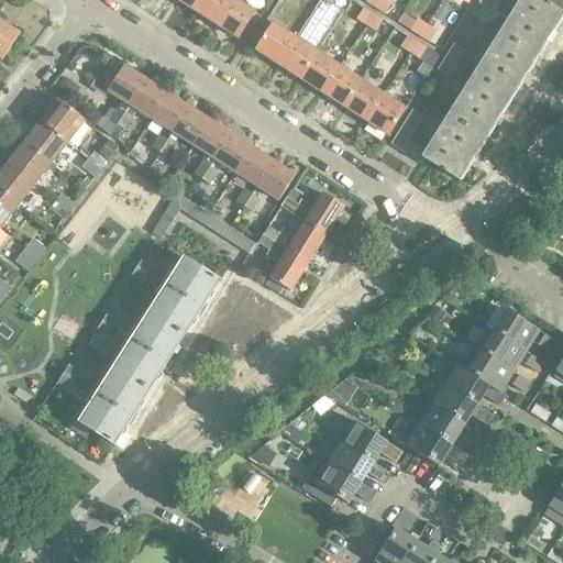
[(175,0),(194,11),(200,0),(175,0)]
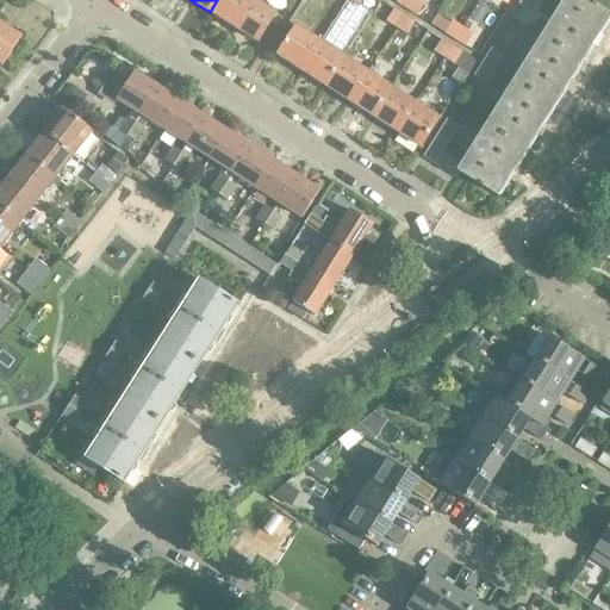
[(234,27),(250,0),(217,0),(210,12),(234,27)]
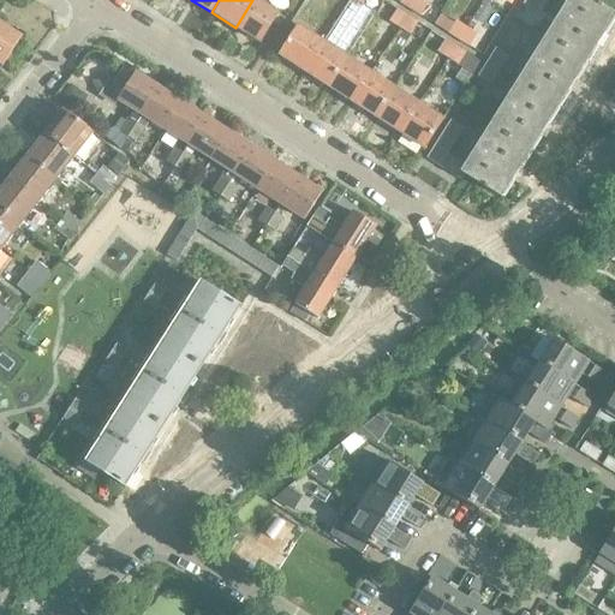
[(257,0),(252,0),(236,28),(260,43),(279,13),(257,0)]
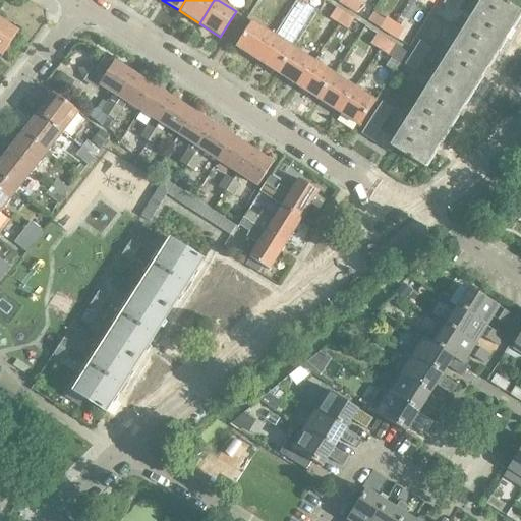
[(335,0),(348,8),(352,0),(335,0)]
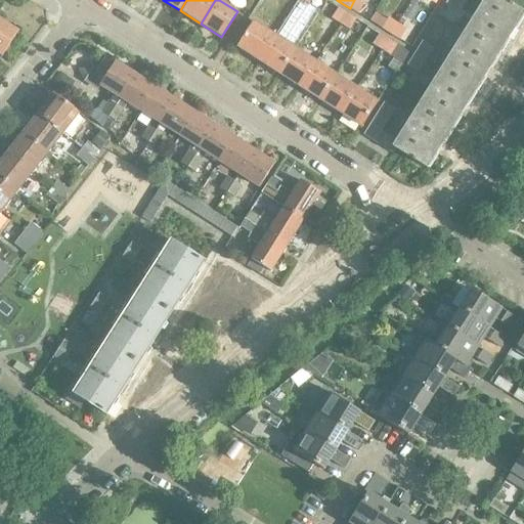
[(354,0),(350,8),(358,13),(364,3),(360,0),(354,0)]
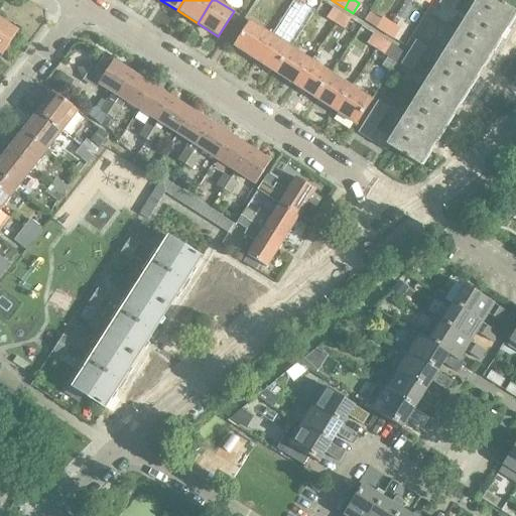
[(440,0),(438,3),(449,10),(455,0),(440,0)]
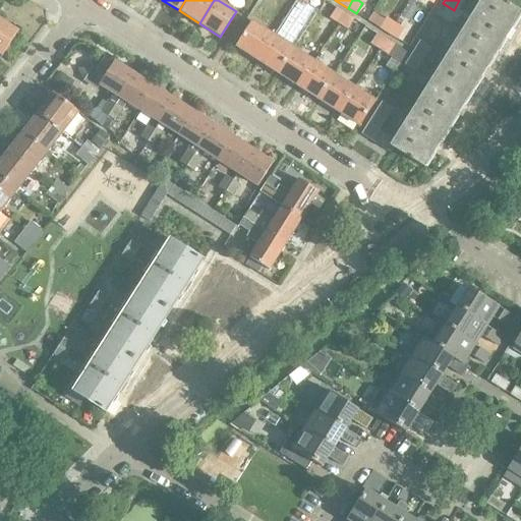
[(481,0),(464,29),(498,51),(520,13),(499,0),(481,0)]
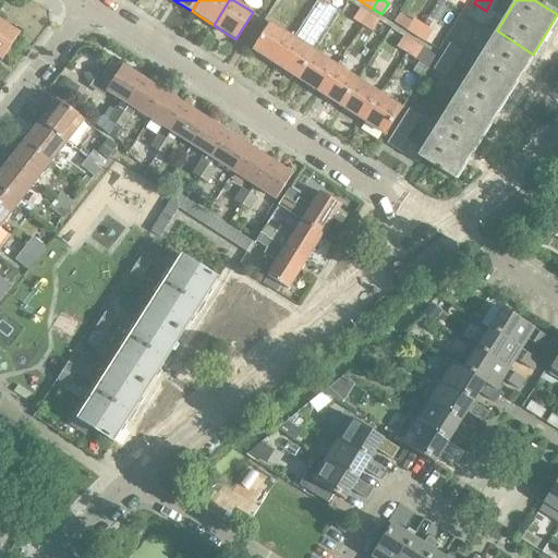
[(348,1),(340,12),(362,26),(370,14),(348,1)]
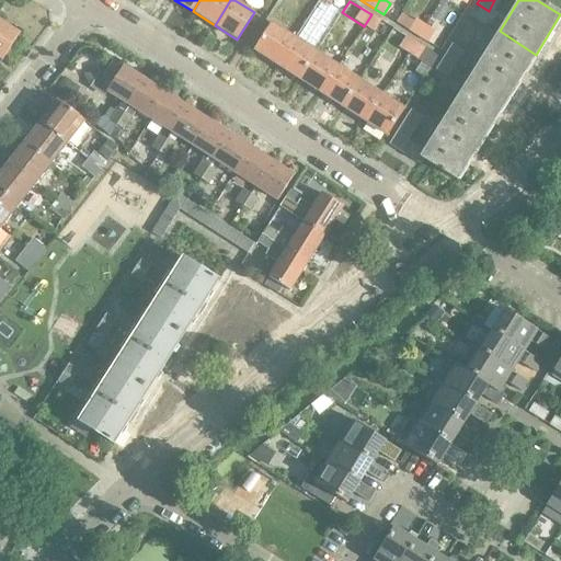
[(373,32),(380,20),(371,14),(364,26),(373,32)]
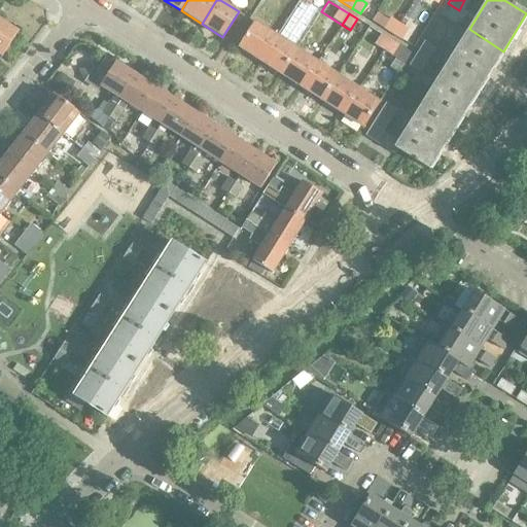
[(378,13),(373,21),(384,28),(393,34),(400,24),(390,18),(388,20),(378,13)]
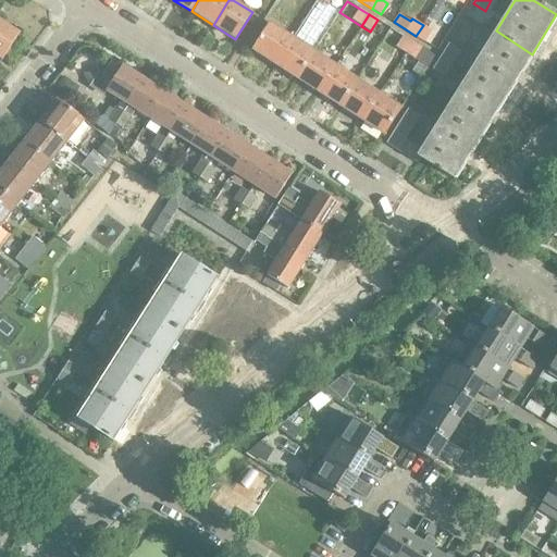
[(0,22),(0,58),(2,60),(20,34),(0,22)]
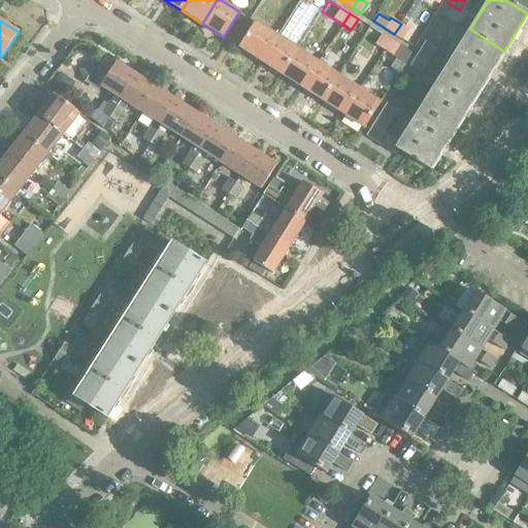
[(262,62),(277,36),(256,23),(239,48),(262,62)]
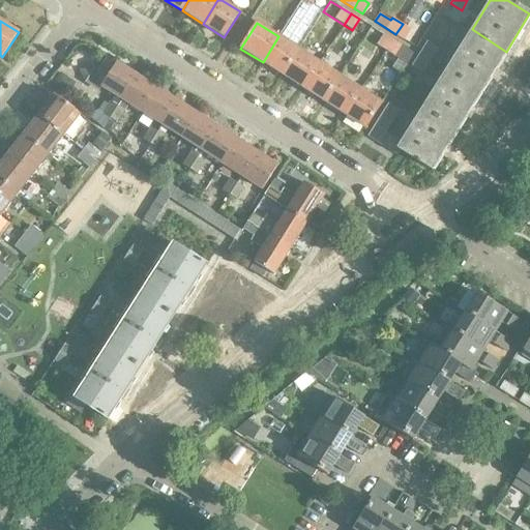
[(410,29),(403,24),(395,34),(404,39),(410,29)]
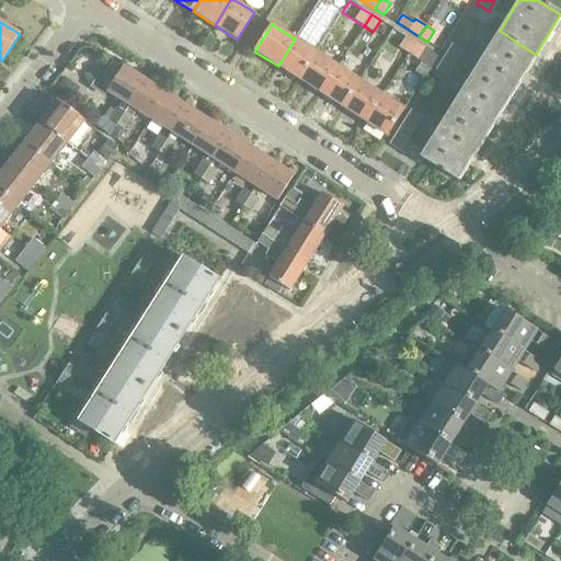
[(474,71),(511,93),(536,55),(500,31),(474,71)]
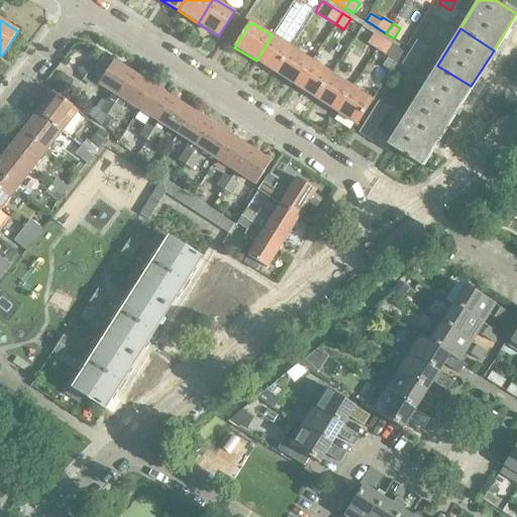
[(383,39),(375,33),(368,43),(377,49),(383,39)]
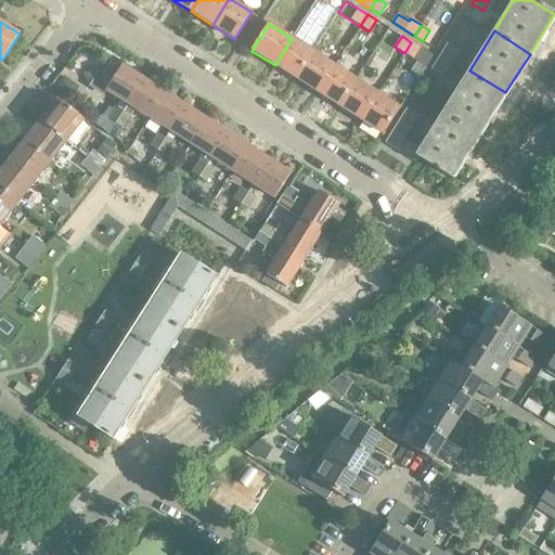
[(296,79),(313,52),(292,38),(275,65),(296,79)]
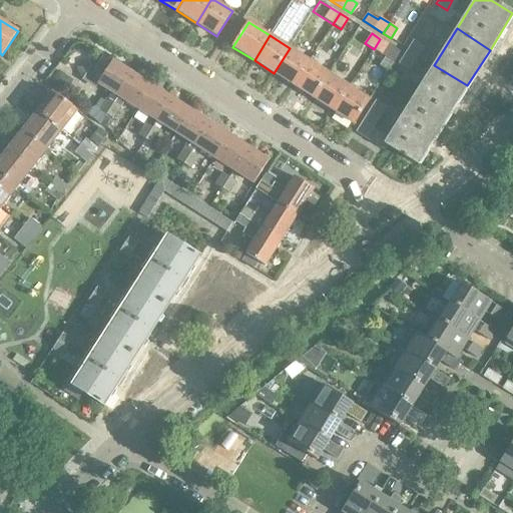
[(389,44),(380,39),(374,49),(382,54),(389,44)]
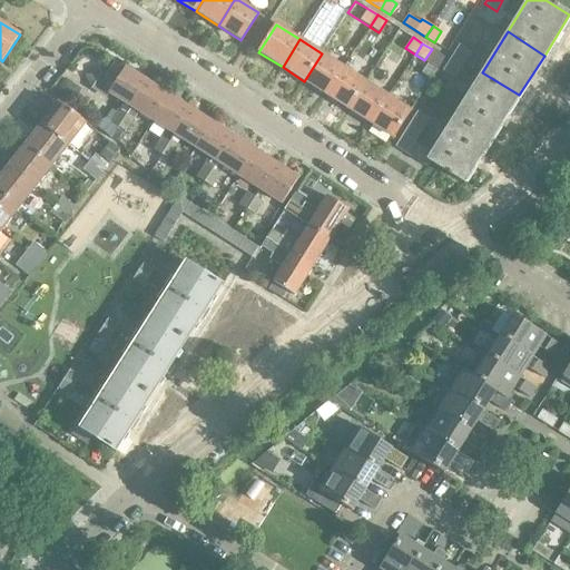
[(471,52),(460,45),(451,58),(462,65),(471,52)]
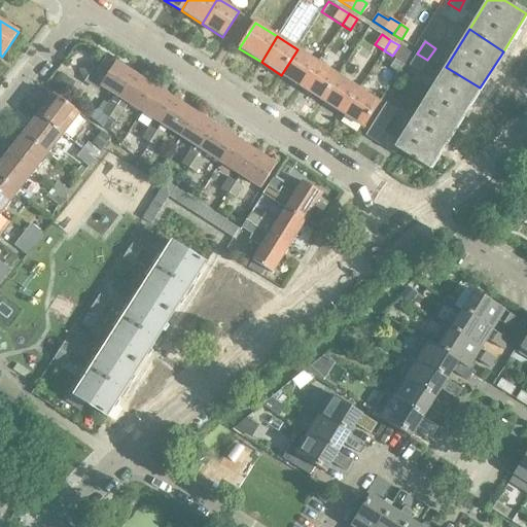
[(302,89),(318,63),(297,49),(281,75),(302,89)]
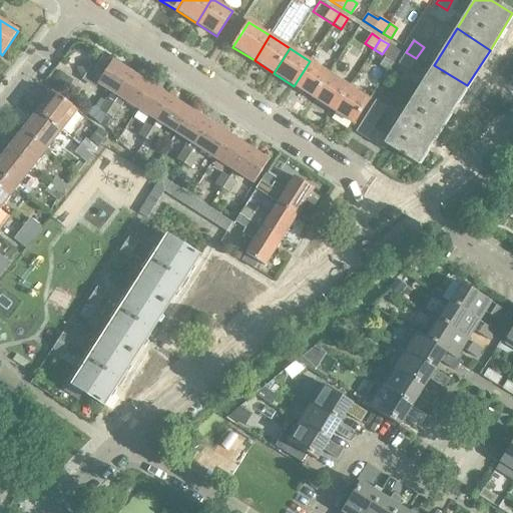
[(406,52),(399,64),(409,70),(416,58),(406,52)]
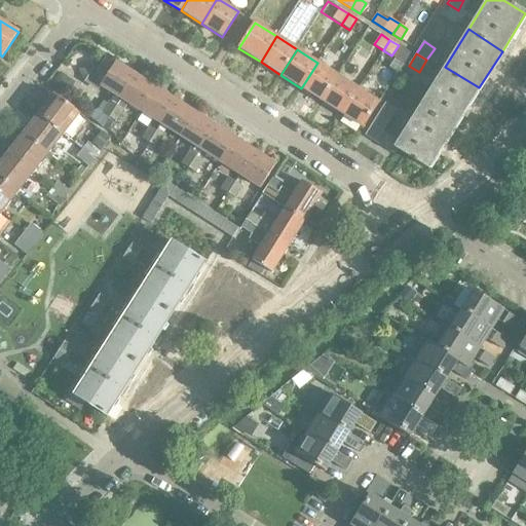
[(116,106),(120,99),(136,75),(116,62),(115,63),(106,57),(97,72),(106,77),(101,85),(113,94),(109,101),(116,106)]
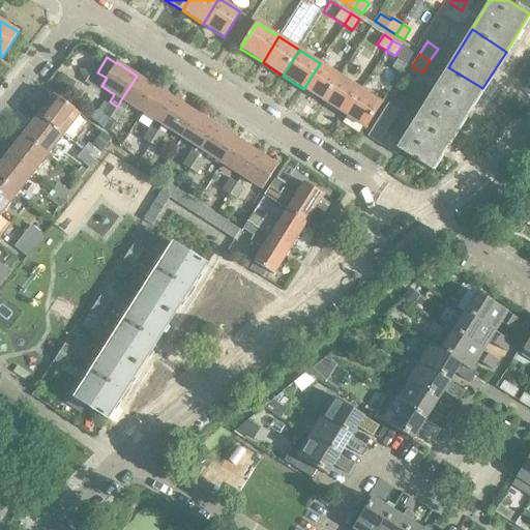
[(324,102),(341,77),(320,63),(303,89),(324,102)]
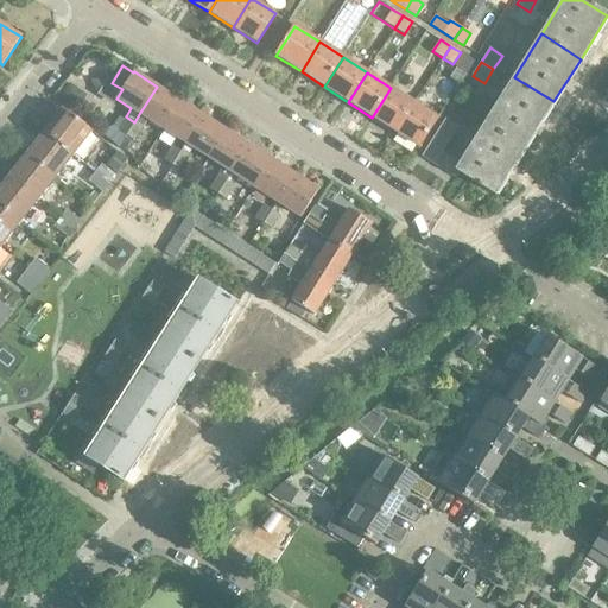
[(514,77),(485,124),(524,150),(555,101),(553,101),(514,77)]
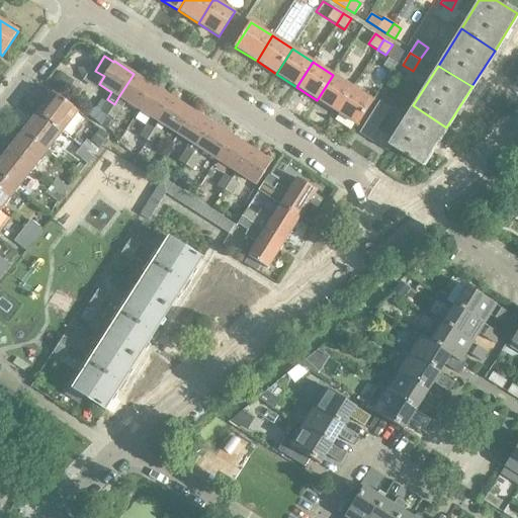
[(60,71),(52,82),(67,92),(71,86),(69,78),(60,71)]
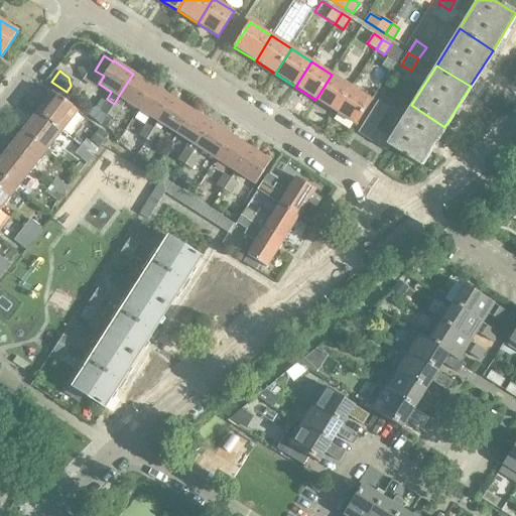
[(133,74),(118,97),(137,109),(152,86),(133,74)]
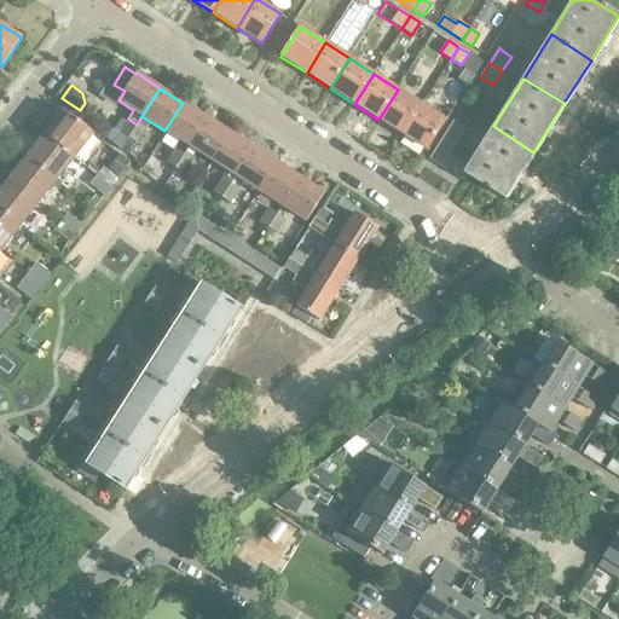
[(398,90),(379,120),(403,134),(422,105),(398,90)]
